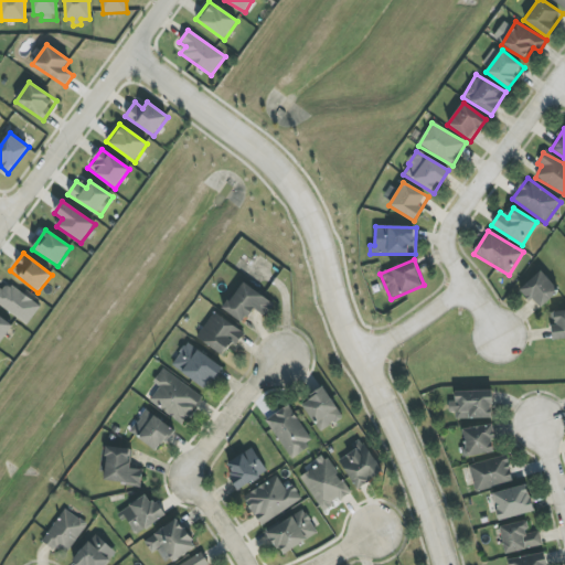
[(521,288),(537,309),(560,292),(542,270),(521,288)]
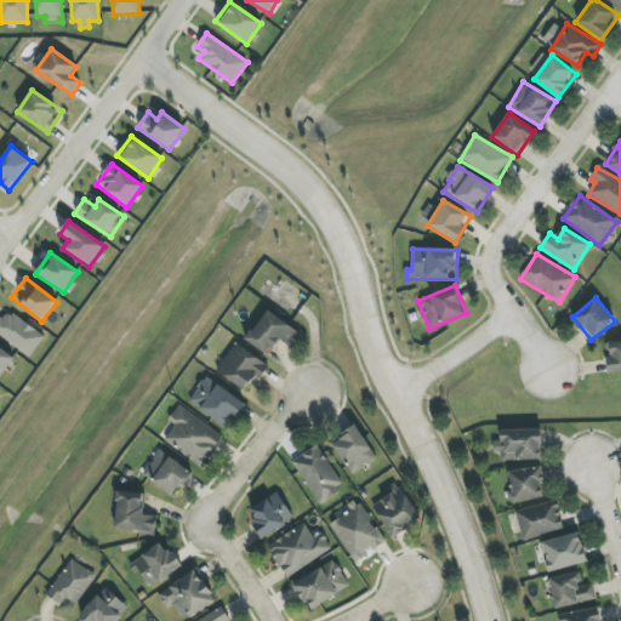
[(291,349),(302,335),(267,311),(245,340),(268,357),(279,340),(291,349)]
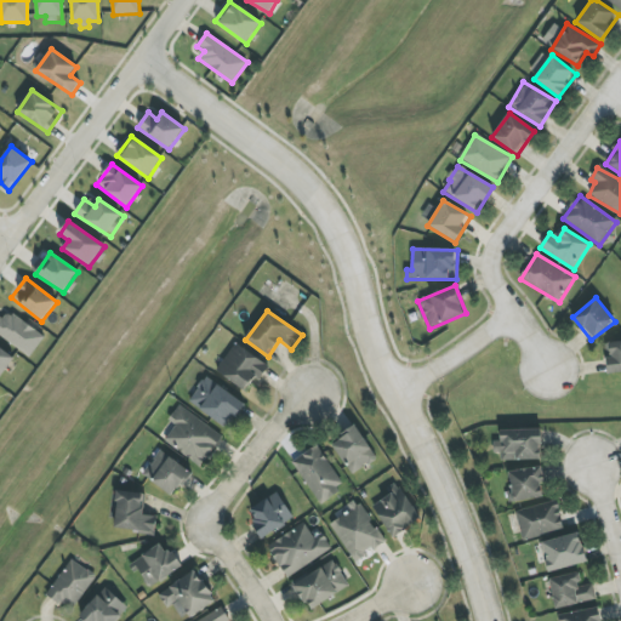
[(0,317),(0,336),(30,358),(45,336),(10,312),(5,320),(0,317)]
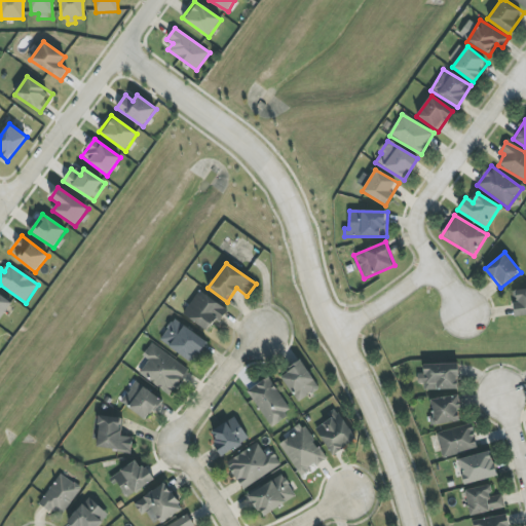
[(517,316),(525,315),(525,289),(514,291),(517,316)]
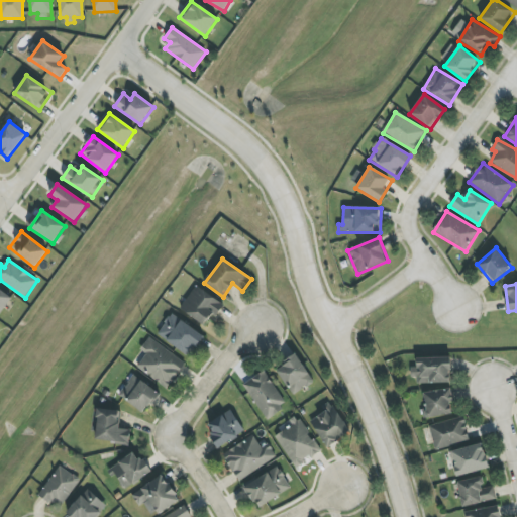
[(205,327),(223,306),(198,285),(180,307),(205,327)]
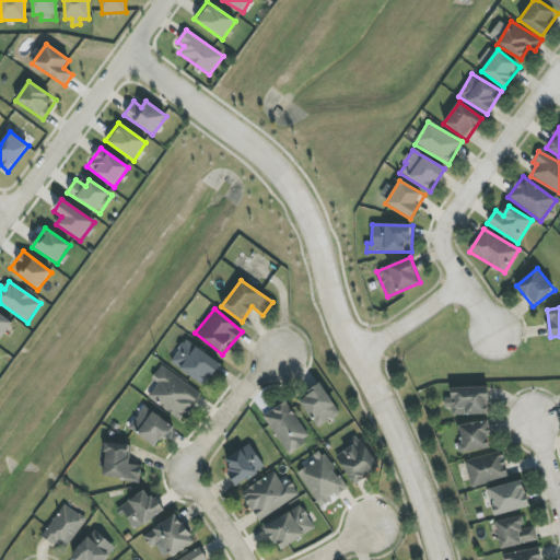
[(222,363),(184,340),(170,364),(209,387),(222,363)]
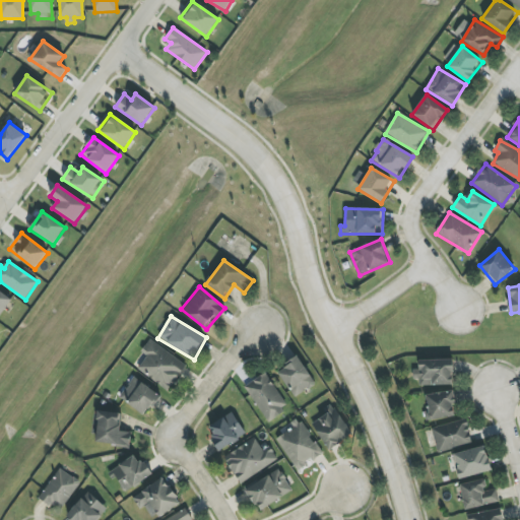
[(187,366),(150,339),(141,351),(147,356),(137,370),(169,392),(187,366)]
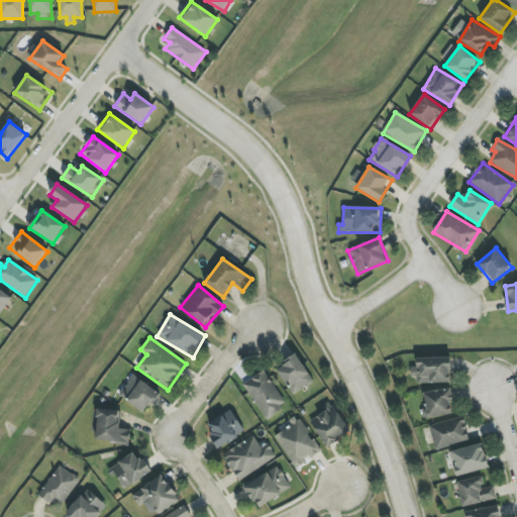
[(314,381),(297,354),(276,370),(294,396),(314,381)]
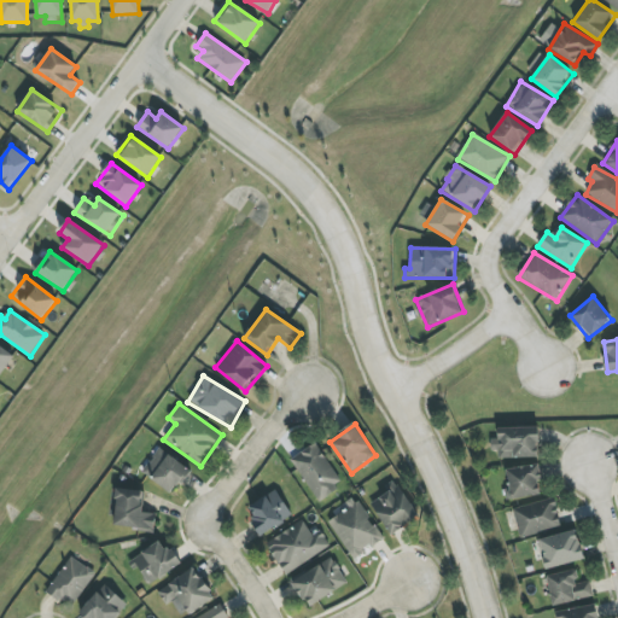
[(538,427),(499,429),(499,438),(494,438),(495,459),(540,458),(538,427)]
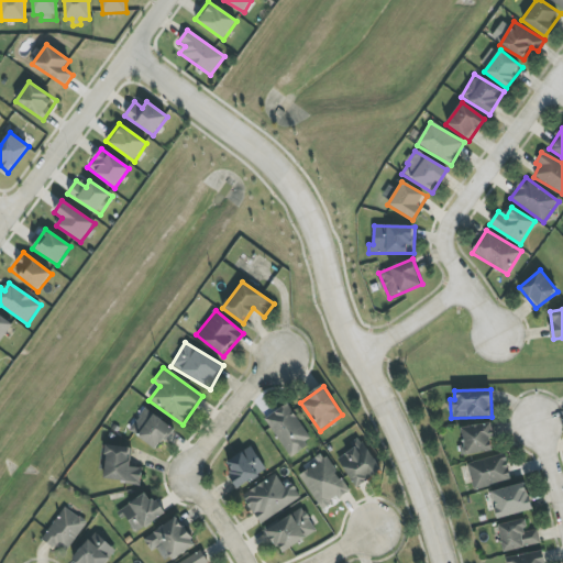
[(290,456),(312,441),(287,404),(265,419),(290,456)]
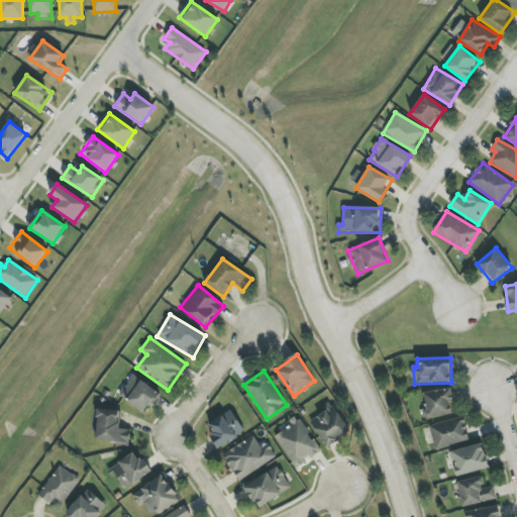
[(143,414),(160,394),(134,375),(119,395),(143,414)]
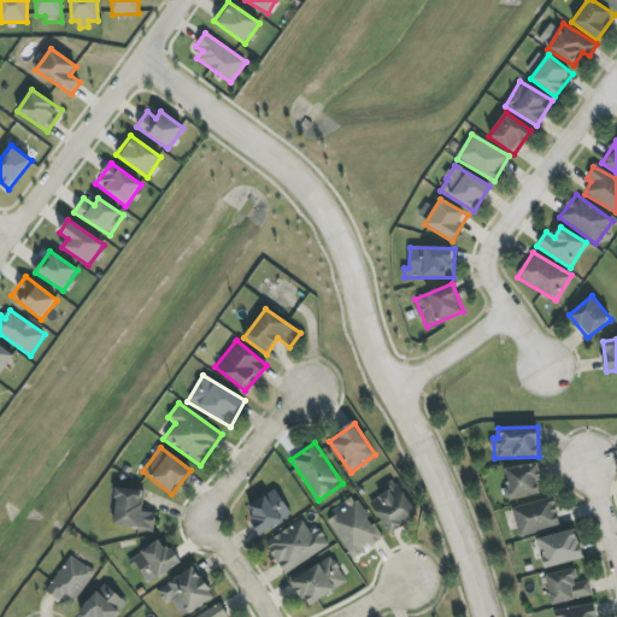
[(511,500),(545,493),(538,463),(504,470),(511,500)]
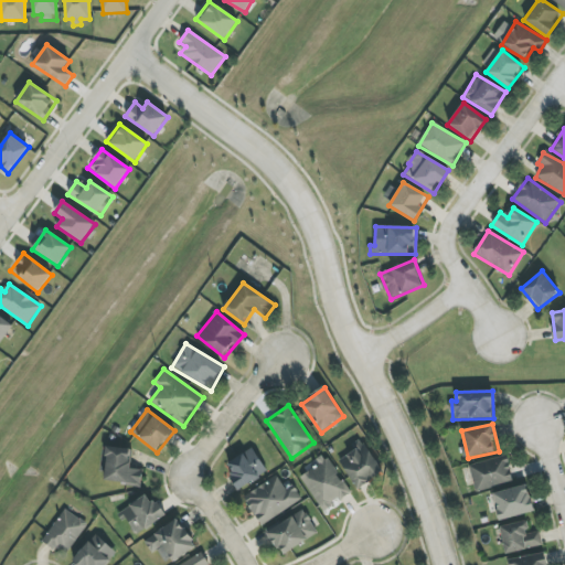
[(382,477),(366,444),(339,457),(355,490),(382,477)]
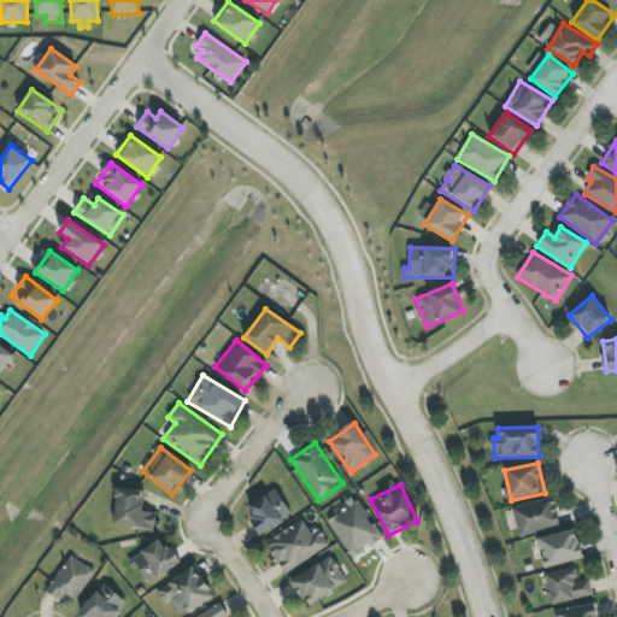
[(154,529),(156,513),(142,512),(144,491),(117,488),(115,527),(154,529)]
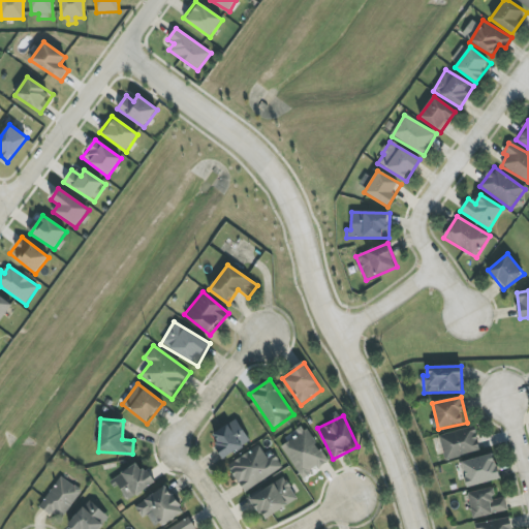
[(213,434),(218,442),(213,444),(222,460),(250,442),(237,419),(213,434)]
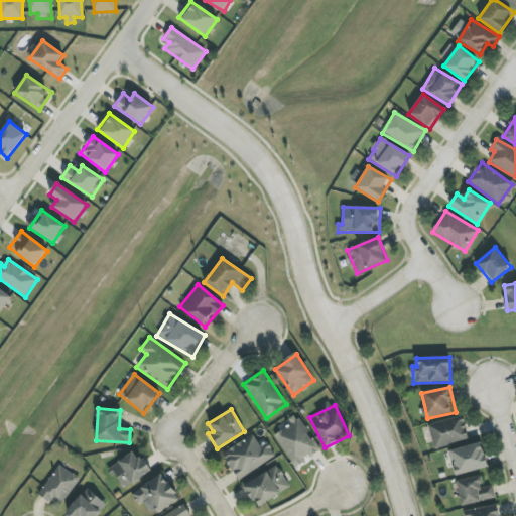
[(470,438),(463,415),(427,425),(434,449),(470,438)]
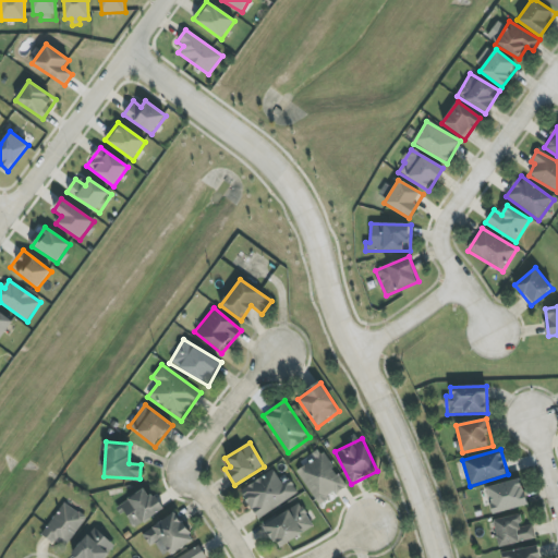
[(318,505),(346,486),(322,451),(294,470),(318,505)]
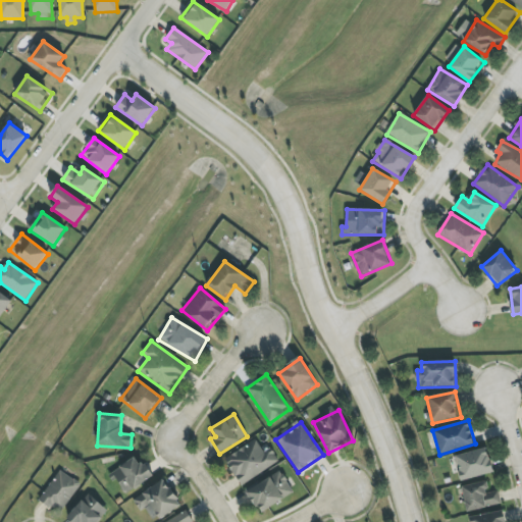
[(242,486),(279,461),(270,448),(264,453),(255,439),(224,460),(242,486)]
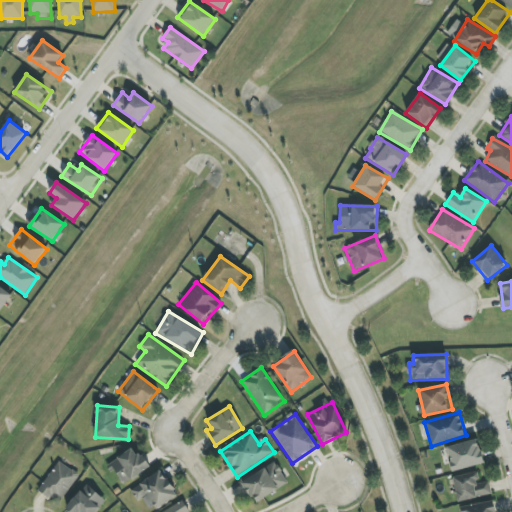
[(453,472),(485,463),(478,439),(446,448),(453,472)]
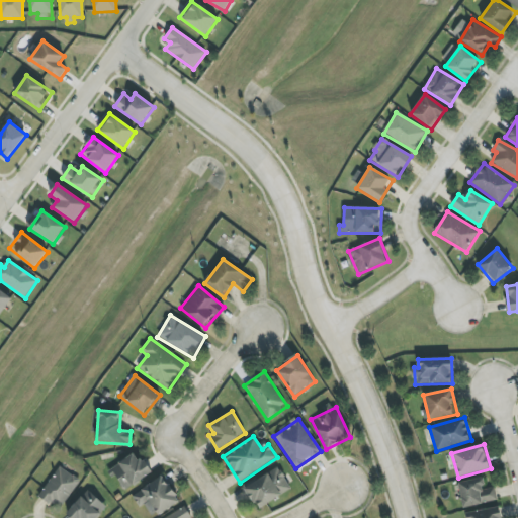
[(111,468),(123,491),(153,473),(144,459),(139,462),(135,454),(111,468)]
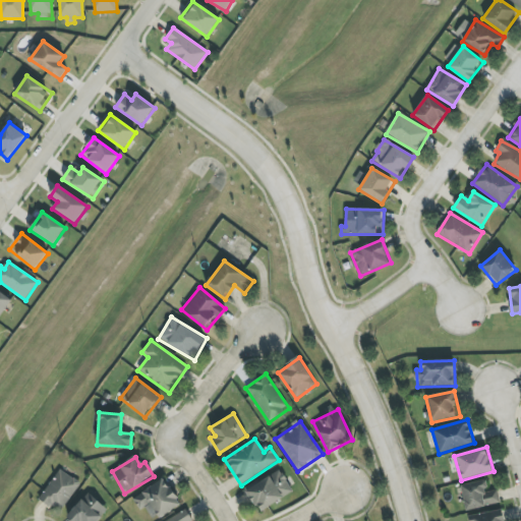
[(80,482),(58,469),(40,501),(61,514),(80,482)]
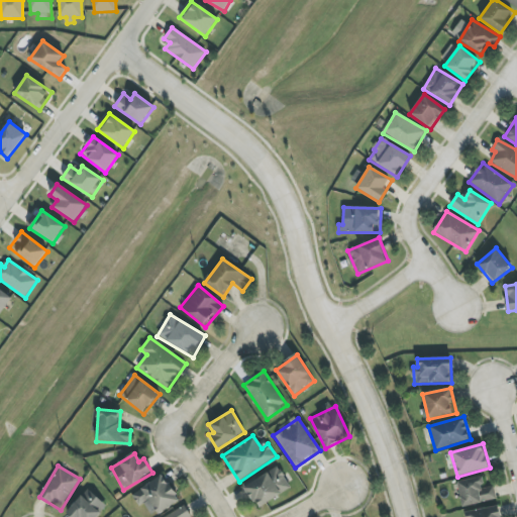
[(291,489),(278,467),(244,486),(256,508),(291,489)]
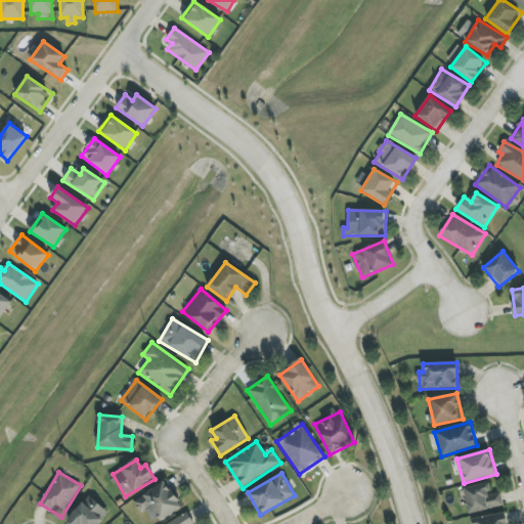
[(141,514),(145,511),(155,523),(181,507),(165,481),(133,503),(141,514)]
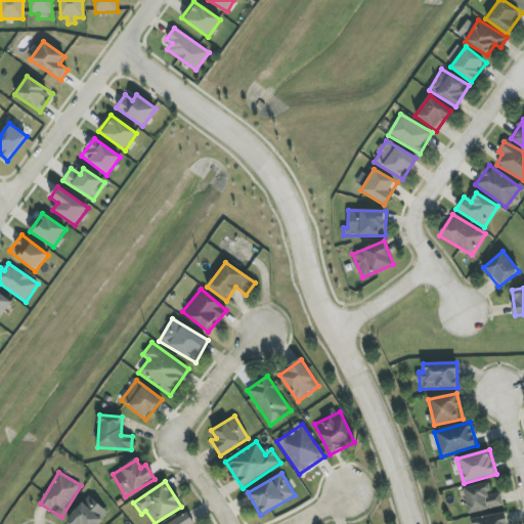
[(464,489),(469,514),(504,506),(500,492),(491,494),(488,483),(464,489)]
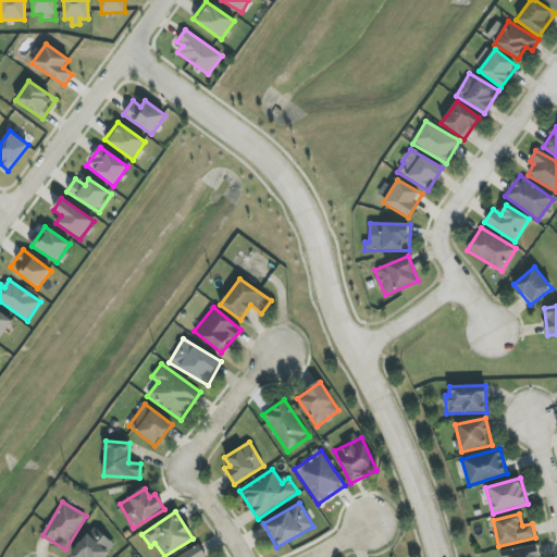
[(103,556),(115,547),(97,528),(71,551),(76,556),(103,556)]
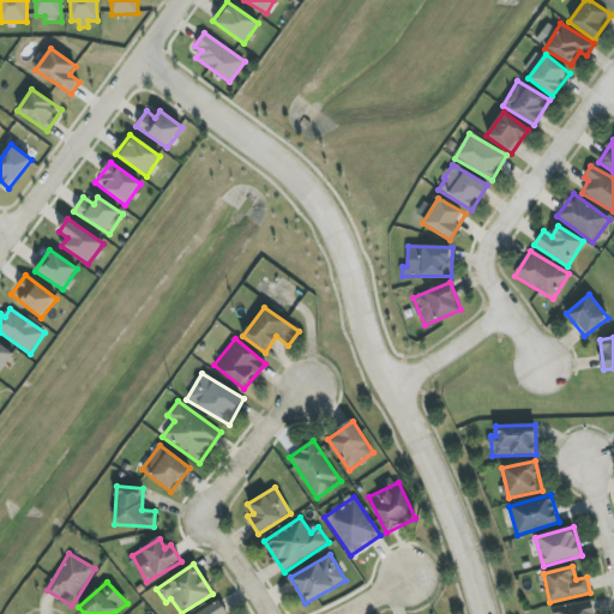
[(553,613),(595,613),(593,600),(552,608),(553,613)]
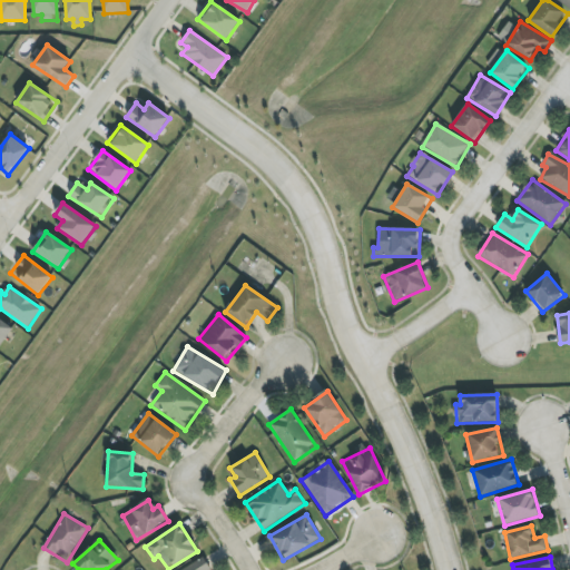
[(210,569),(212,569),(205,558),(182,569),(210,569)]
